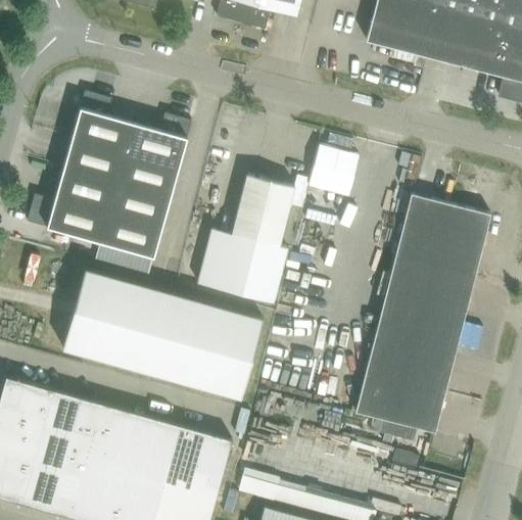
[(108,0),(110,1),(112,1),(154,12),(156,0),(189,0),(197,2),(197,0),(108,0)]
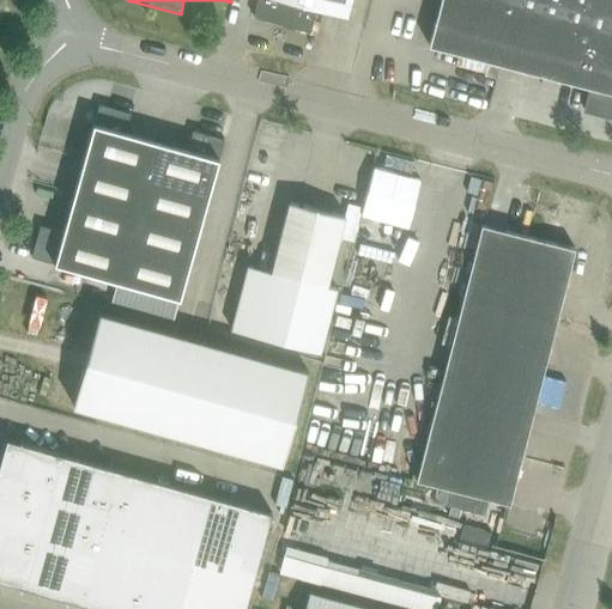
[(258,0),(252,22),(309,37),(315,13),(346,22),(351,0),(258,0)]
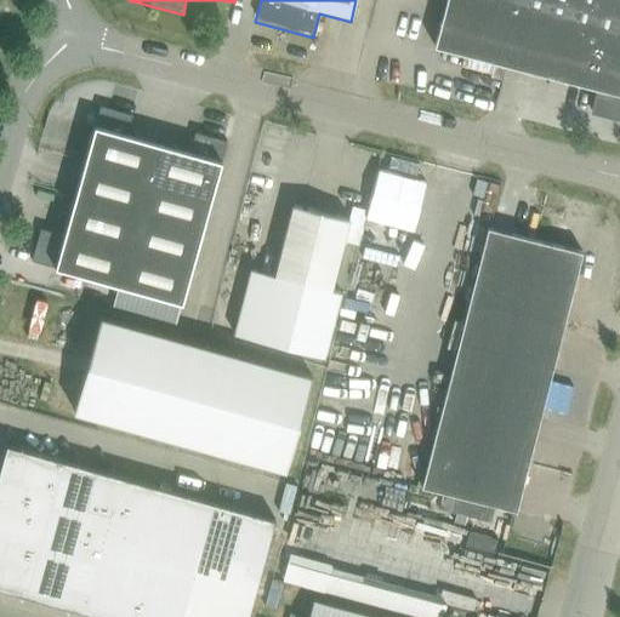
[(619,0),(445,0),(433,51),(597,93),(591,118),(616,124),(619,124),(619,0)]
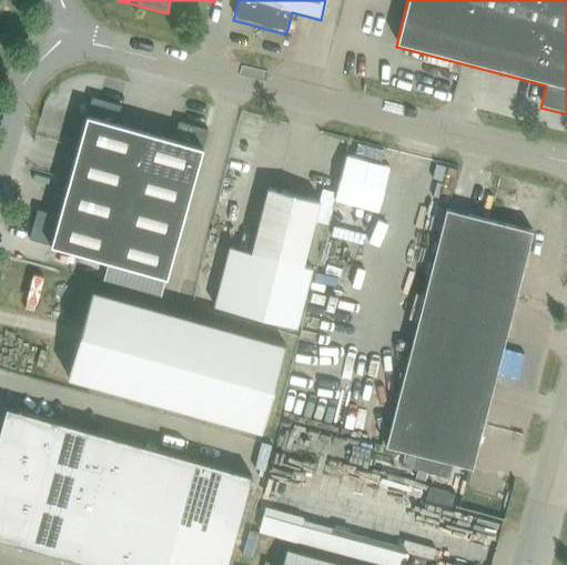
[(58,219),(37,212),(28,242),(165,280),(206,132),(178,124),(172,142),(115,127),(120,108),(91,100),(58,219)]
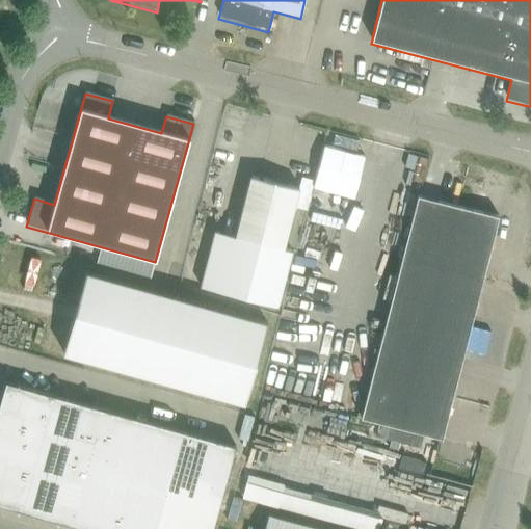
[(291,253),(283,250),(298,190),(250,178),(235,238),(214,234),(201,290),(276,310),(291,253)]
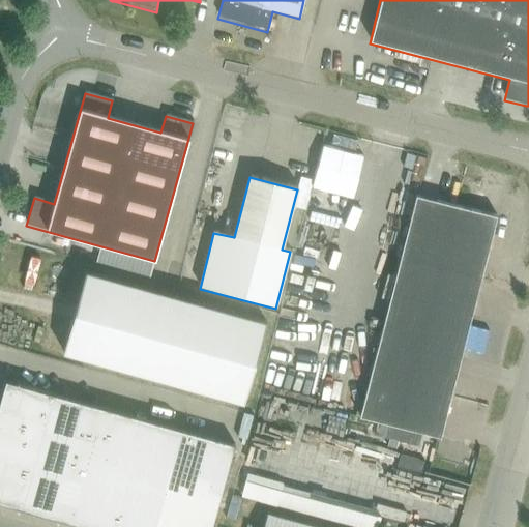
[(359,419),(440,440),(496,218),(415,198),(359,419)]
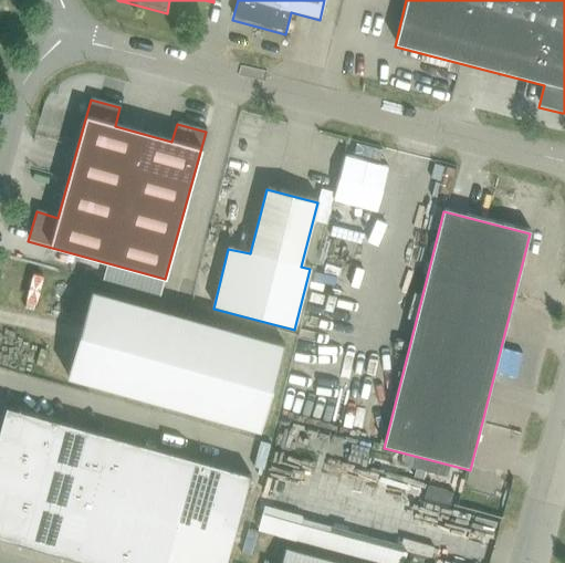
[(320,279),(347,287),(355,256),(327,248),(320,279)]
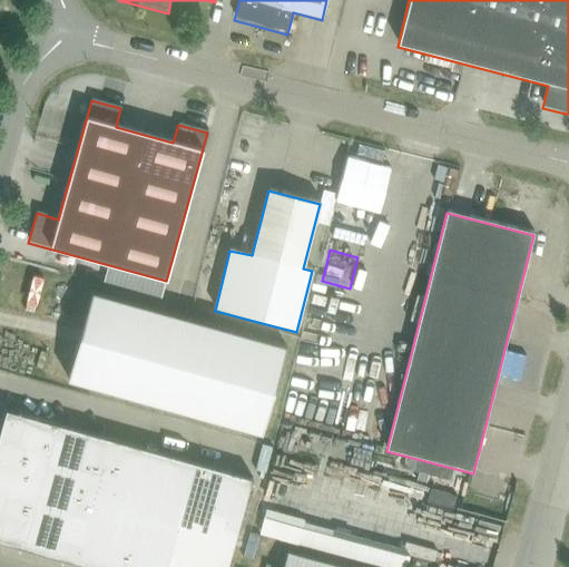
[(92,295),(69,381),(260,434),(284,349),(92,295)]
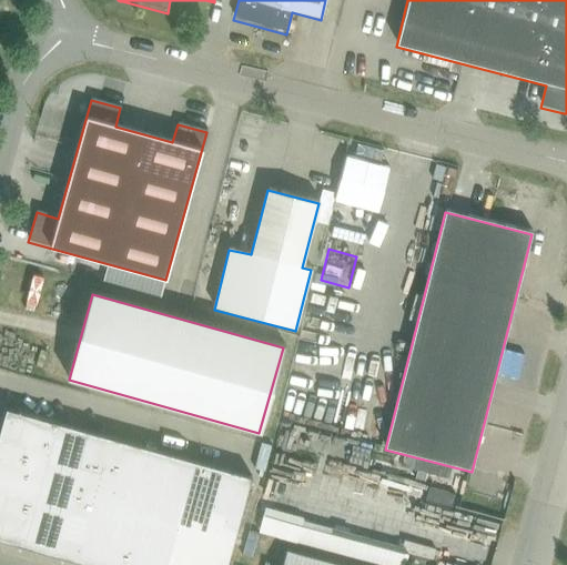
[(380,353),(375,380),(385,381),(390,355),(380,353)]
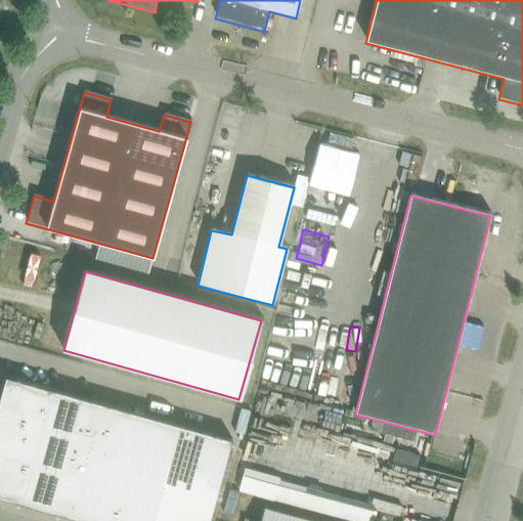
[(0,500),(75,520),(208,520),(230,441),(16,382),(15,386),(7,384),(3,399),(0,398),(0,500)]
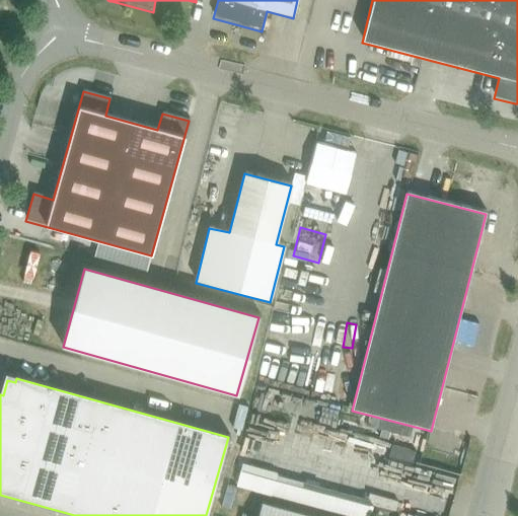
[(377,453),(380,439),(349,431),(345,445),(377,453)]
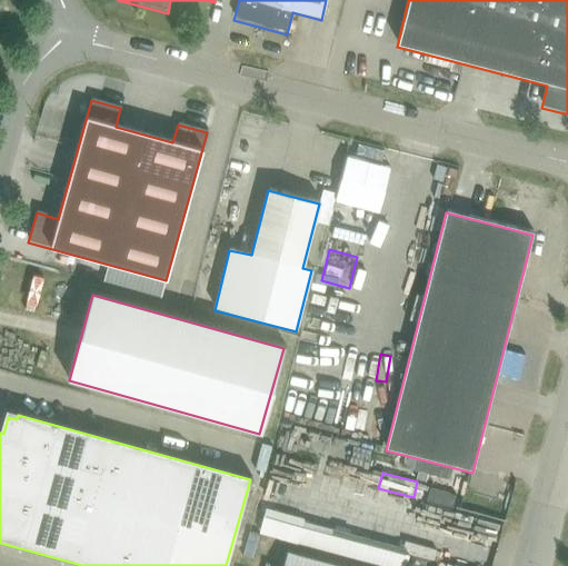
[(265,512),(258,536),(295,546),(301,524),(301,522),(265,512)]
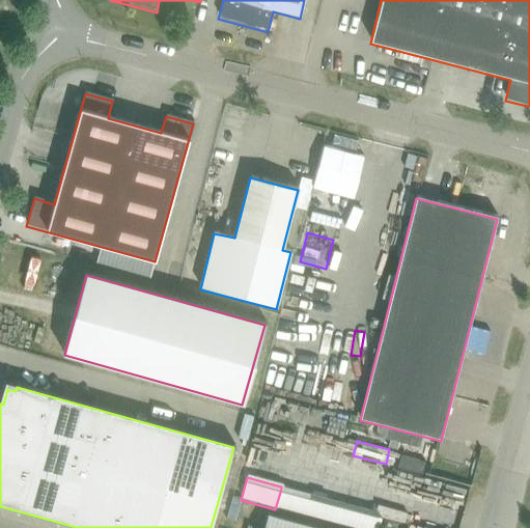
[(307,527),(268,517),(263,527),(307,527)]
